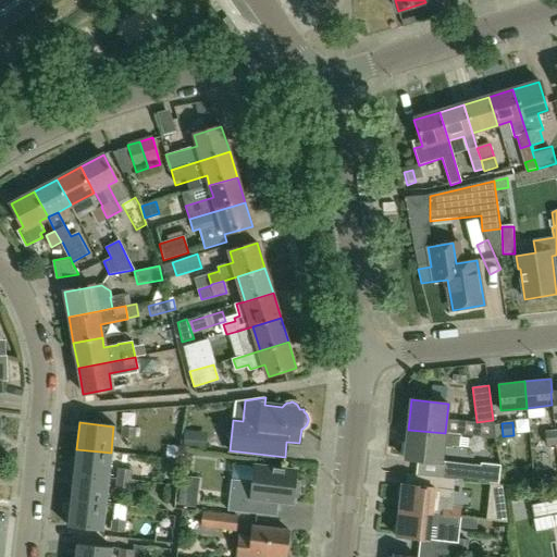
[(135,428),(122,426),(121,436),(134,438),(135,428)]
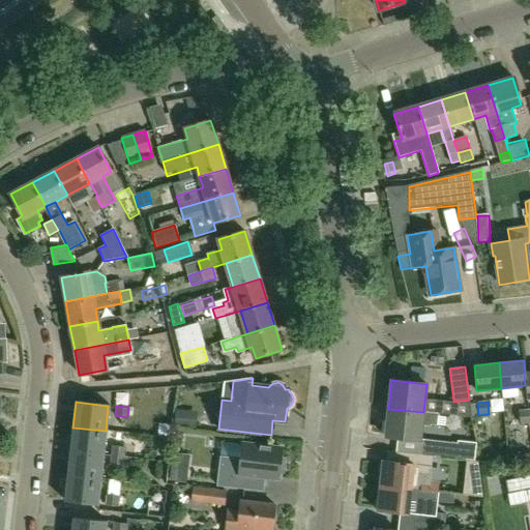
[(195,428),(197,410),(176,407),(173,424),(195,428)]
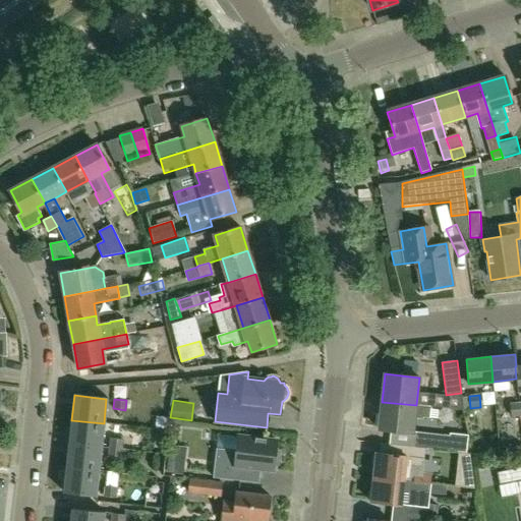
[(379,429),(413,433),(414,417),(422,418),(422,417),(428,417),(429,407),(416,405),(382,402),(379,429)]
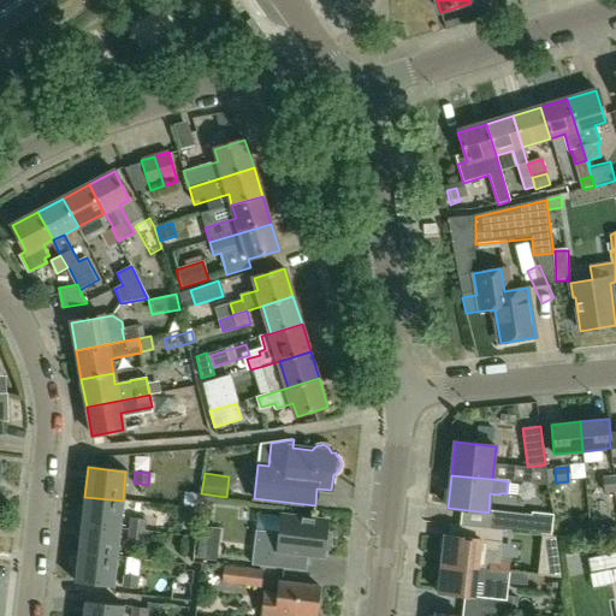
[(615,491),(615,475),(603,477),(604,493),(614,492),(615,491)]
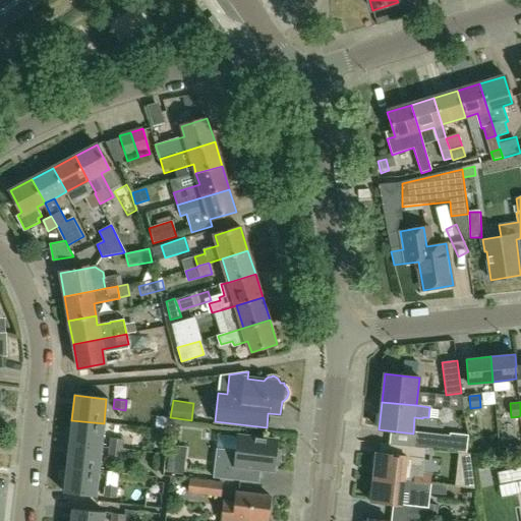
[(68,444),(101,448),(104,423),(71,420),(68,444)]
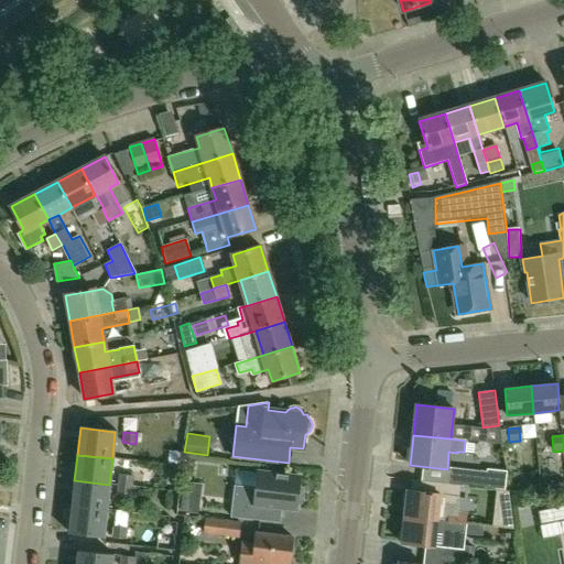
[(145,483),(165,484),(166,466),(147,465),(145,483)]
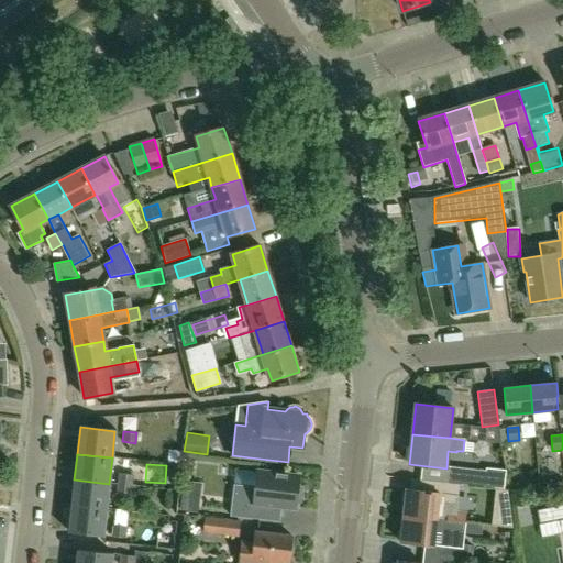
[(486,472),(451,467),(449,483),(484,487),(486,472)]
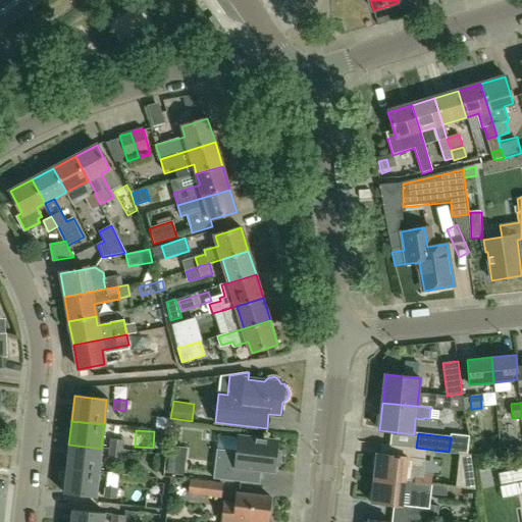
[(276,453),(277,441),(218,434),(213,478),(242,481),(244,468),(274,471),(274,468),(280,466),(281,456),(276,453)]
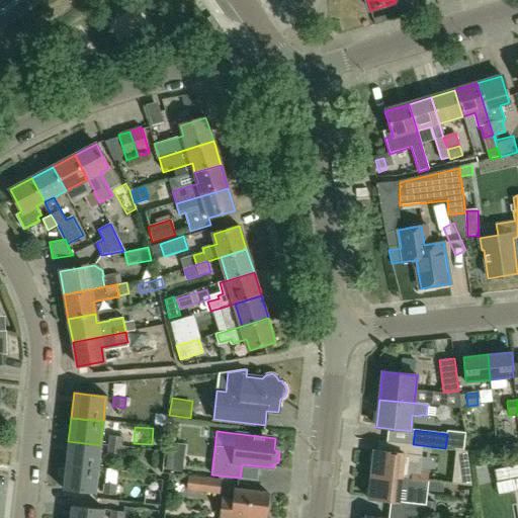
[(122,436),(109,435),(108,445),(120,446),(122,436)]
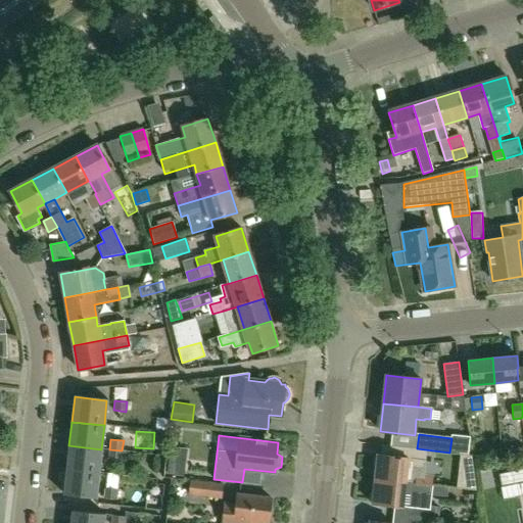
[(66,470),(98,474),(101,449),(68,445),(66,470)]
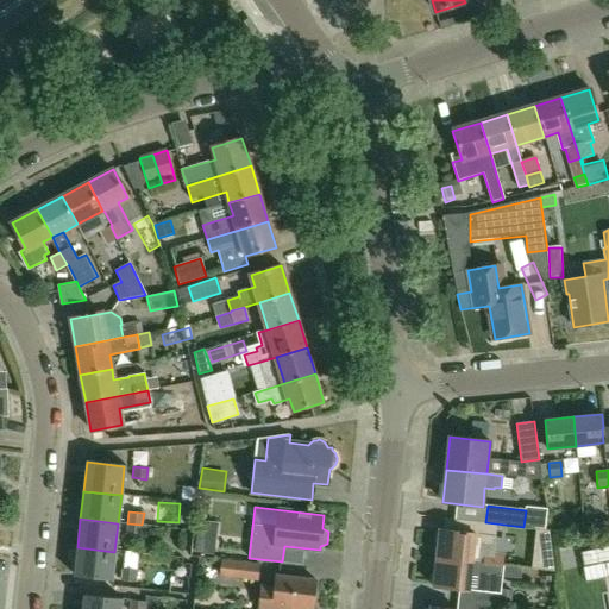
[(140,537),(142,525),(127,523),(126,535),(140,537)]
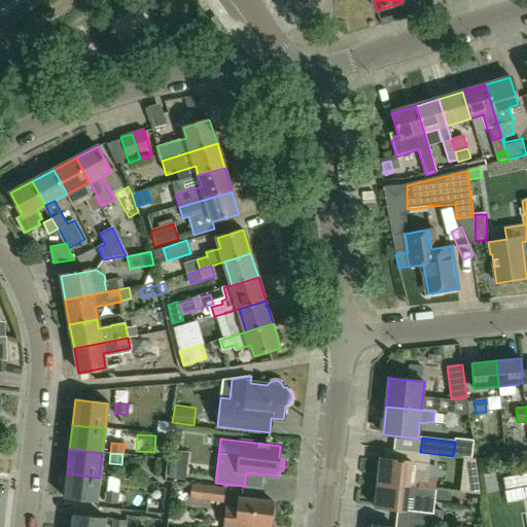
[(427,478),(429,464),(380,458),(378,483),(408,487),(418,488),(418,487),(419,477),(427,478)]
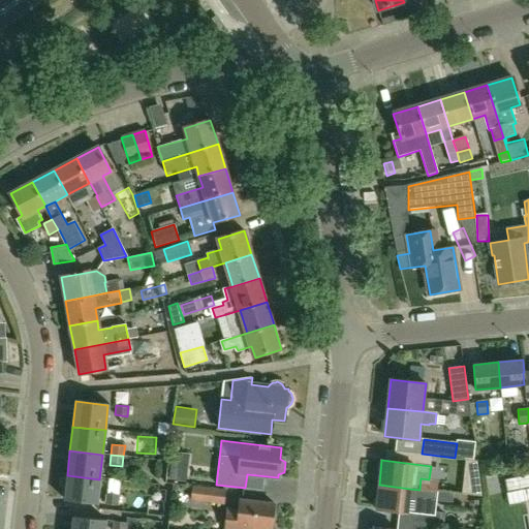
[(185,481),(186,468),(169,466),(168,479),(185,481)]
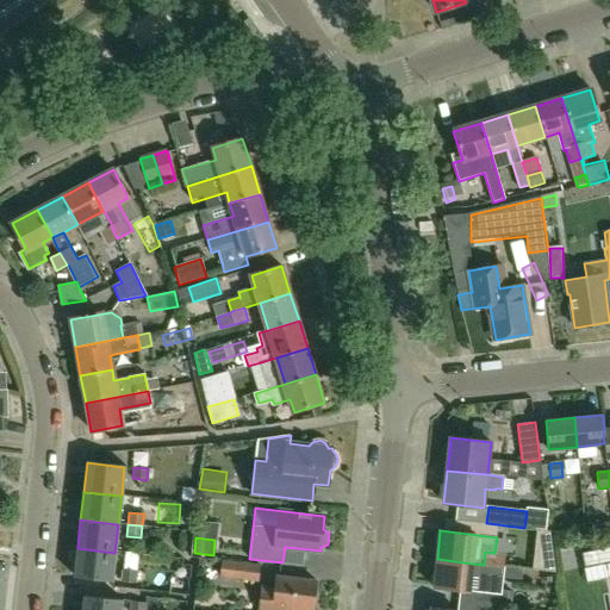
[(609,561),(609,546),(582,552),(584,567),(609,561)]
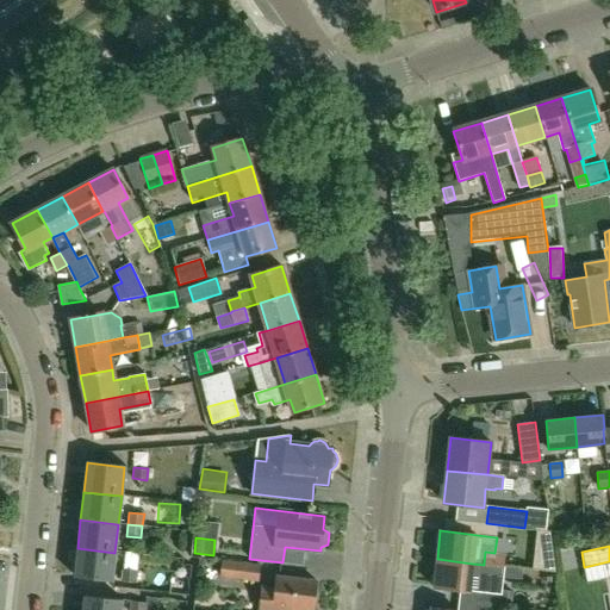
[(112,582),(114,553),(78,548),(74,578),(112,582)]
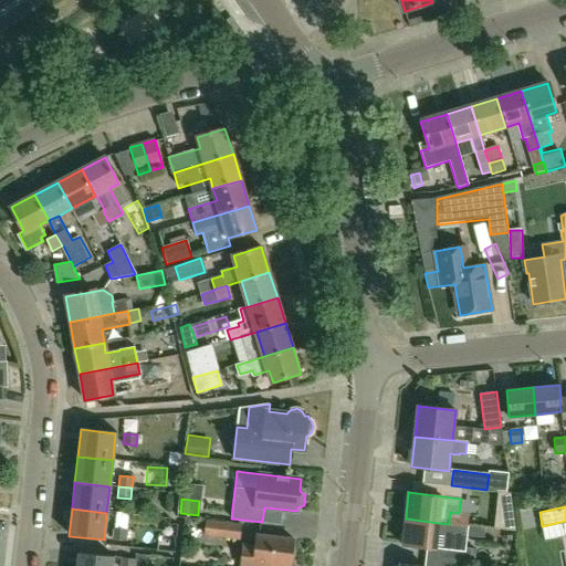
[(449,523),(467,525),(468,514),(459,513),(450,512),(449,523)]
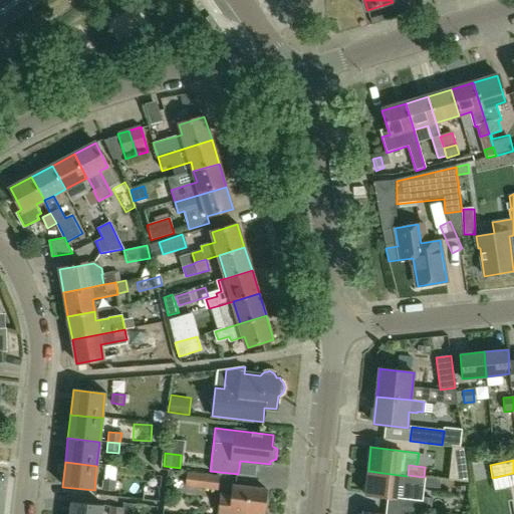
[(407,486),(408,476),(398,475),(368,471),(365,495),(396,498),(402,499),(403,496),(407,496),(408,486),(407,486)]
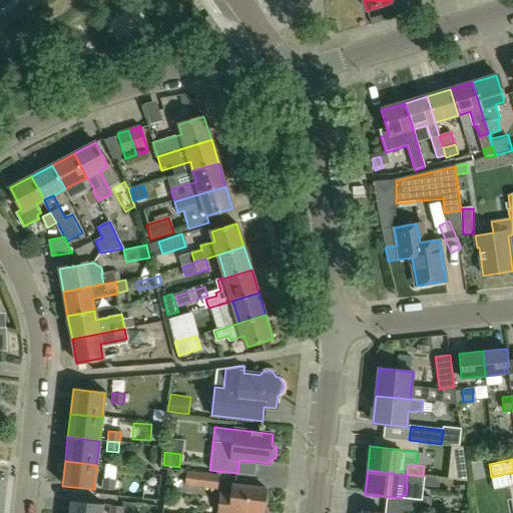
[(219,475),(187,471),(185,486),(217,490),(219,475)]
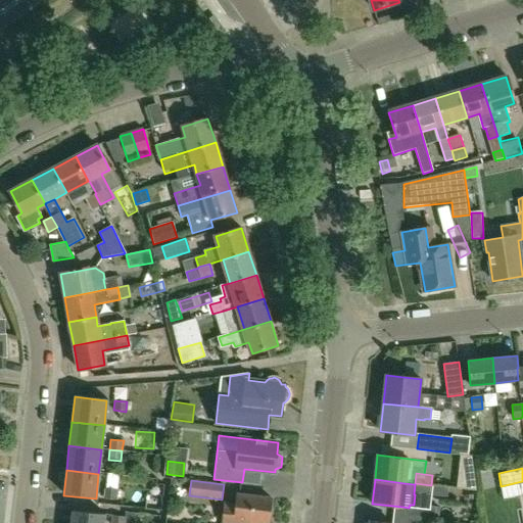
[(443,486),(431,485),(415,483),(415,484),(414,494),(415,494),(442,497),(443,486)]
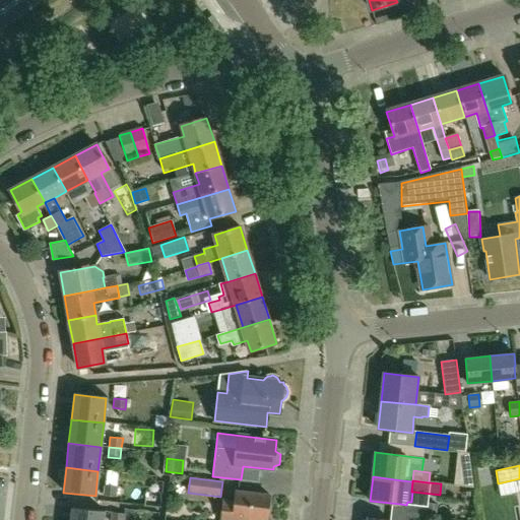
[(116,497),(117,488),(104,485),(103,496),(116,497)]
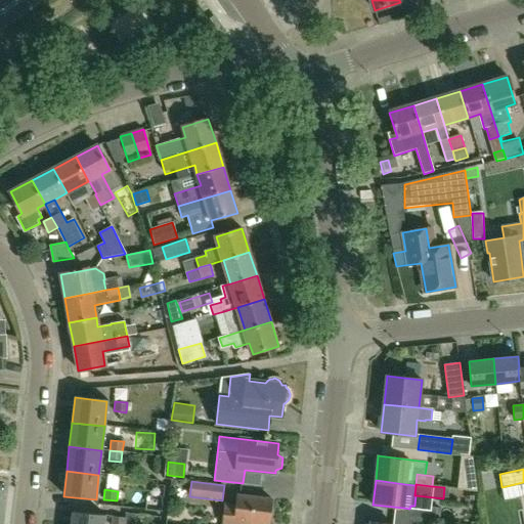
[(121,492),(121,506),(157,506),(157,492),(121,492)]
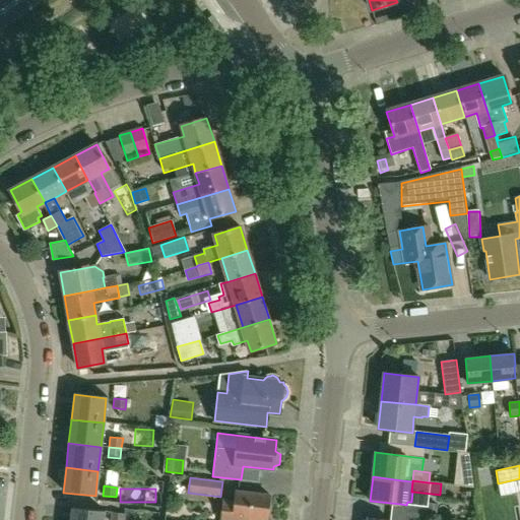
[(224,502),(221,519),(254,519),(255,519),(266,519),(267,519),(270,496),(236,493),(235,503),(224,502)]
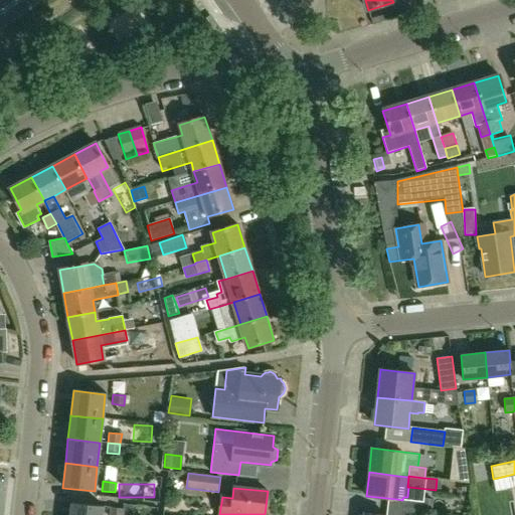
[(401,509),(420,511),(426,512),(428,499),(421,499),(407,497),(403,497),(402,500),(401,509)]
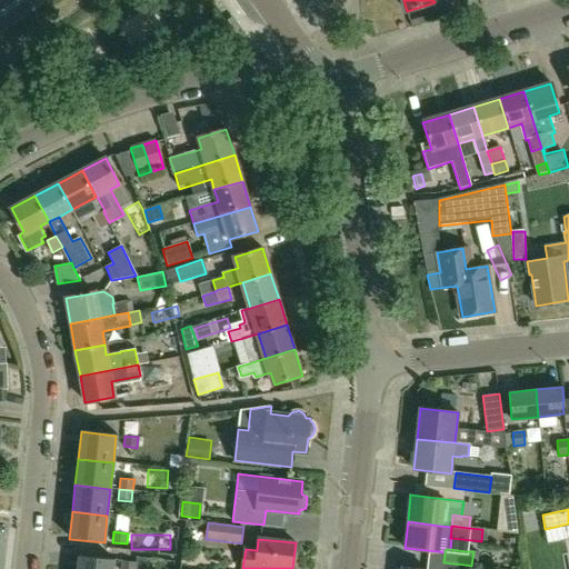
[(77,568),(112,568),(113,560),(79,557),(77,568)]
